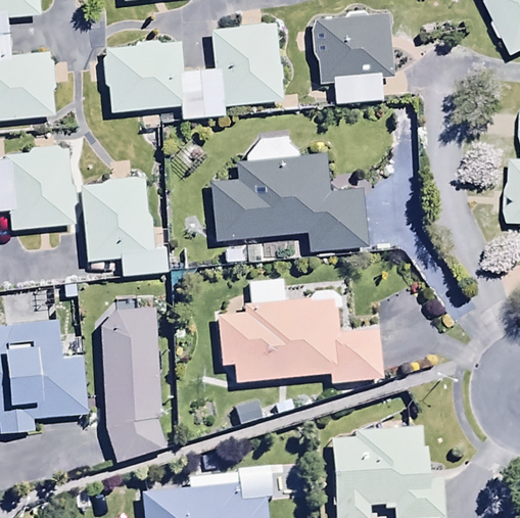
[(0,0),(0,121),(54,116),(49,52),(11,55),(8,17),(41,15),(40,0),(0,0)]
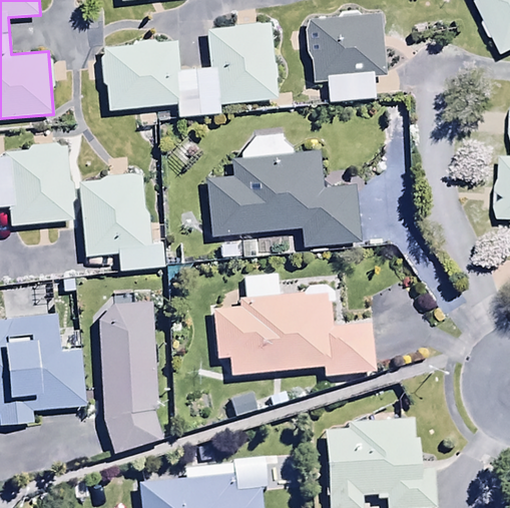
[(503,54),(509,51),(509,0),(477,0),(488,21),(484,24),(503,54)]
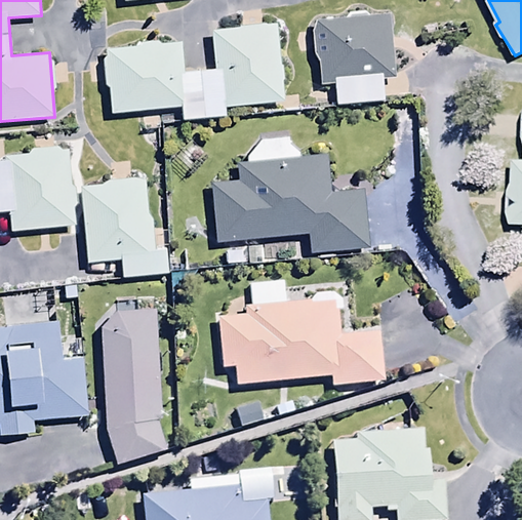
[(396,71),(393,13),(314,17),(316,58),(319,58),(321,84),(336,83),(337,103),(385,100),(384,72),(396,71)]
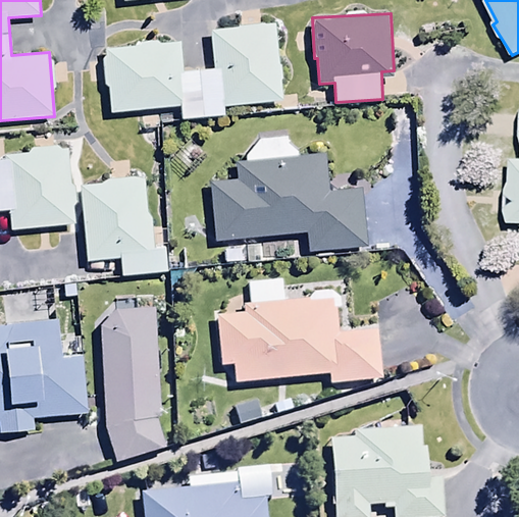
[(180,104),(183,118),(226,113),(225,106),(283,99),(274,22),(210,30),(215,67),(183,71),(178,39),(162,41),(161,36),(139,39),(139,44),(104,48),(112,112),(180,104)]
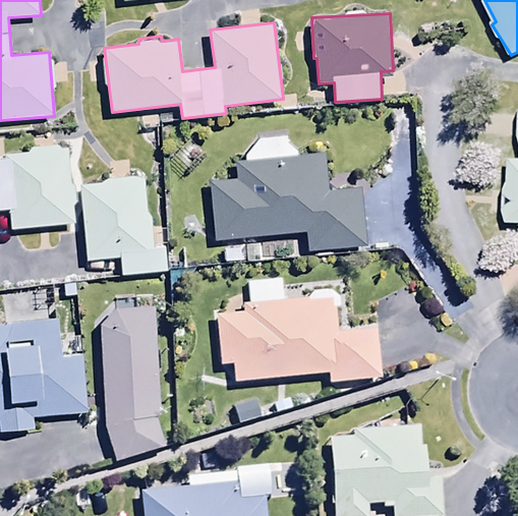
[(245,154),(246,159),(234,160),(236,178),(209,180),(215,240),(306,231),(308,251),(367,245),(361,187),(328,190),(324,151),(298,154),(298,149),(287,134),(260,137),(245,154)]
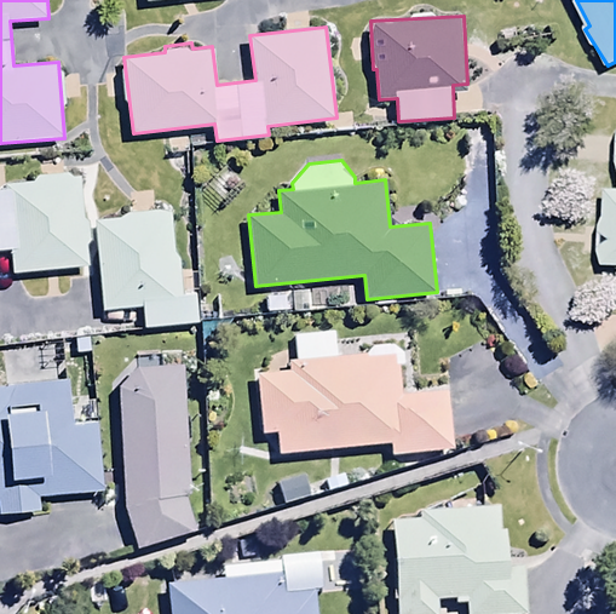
[(0,188),(0,248),(11,248),(13,269),(88,263),(80,167),(35,172),(35,179),(7,182),(7,188),(0,188)]
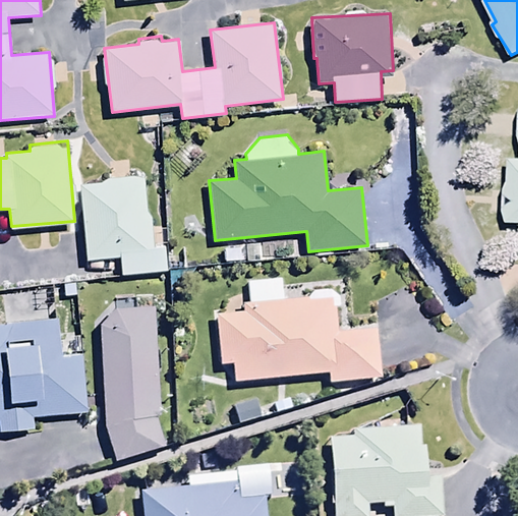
[(517,157),(511,157),(510,181),(506,181),(505,222),(517,221),(517,157)]
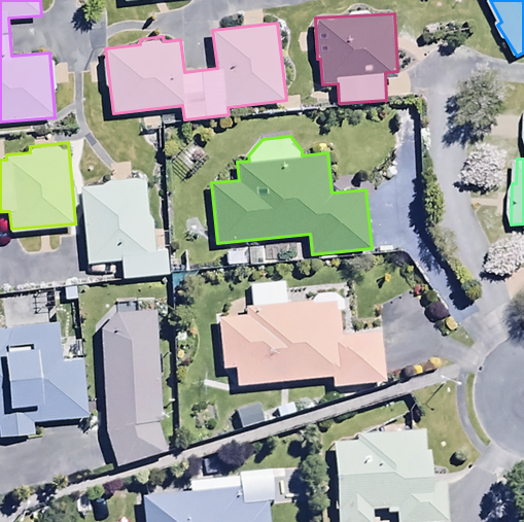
[(103,184),(81,185),(88,262),(120,259),(123,277),(168,274),(166,249),(154,250),(149,177),(103,180),(103,184)]
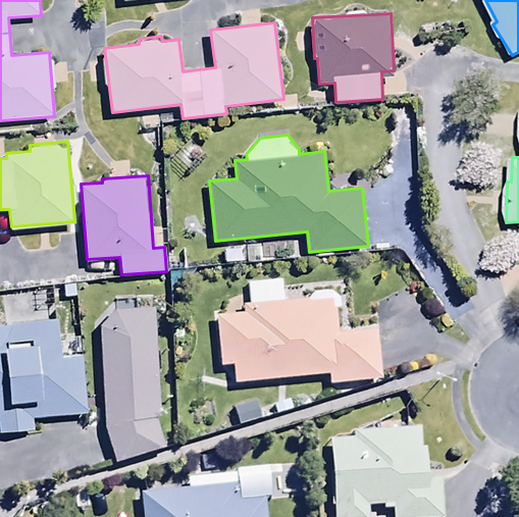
[(235,365),(237,380),(329,372),(330,383),(381,379),(376,326),(336,330),(333,298),(284,302),(281,276),(249,280),(251,304),(246,304),(246,311),(217,314),(222,366),(235,365)]
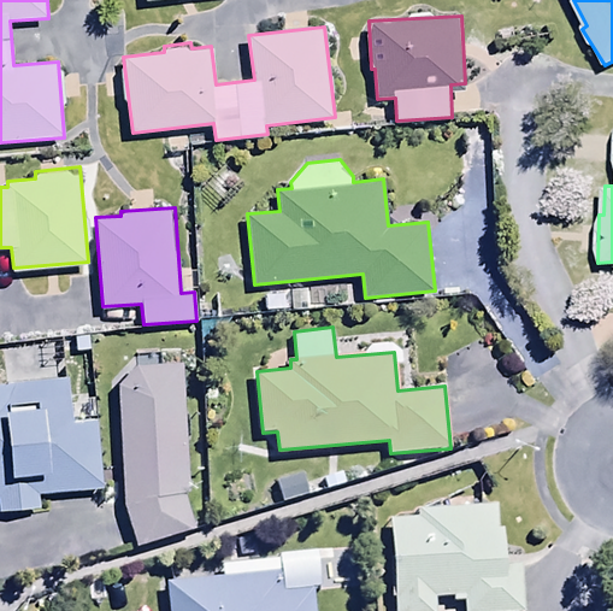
[(139,364),(119,383),(125,509),(139,548),(196,529),(183,360),(139,364)]
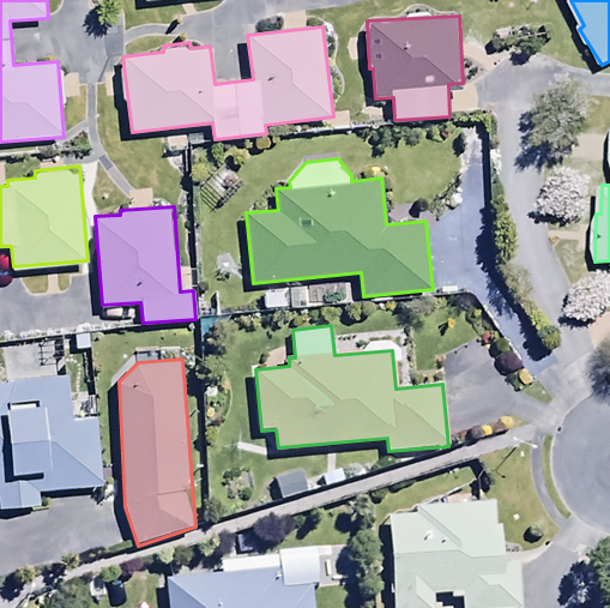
[(67,393),(66,375),(0,380),(0,506),(41,504),(40,489),(101,485),(95,416),(90,417),(88,392),(67,393)]
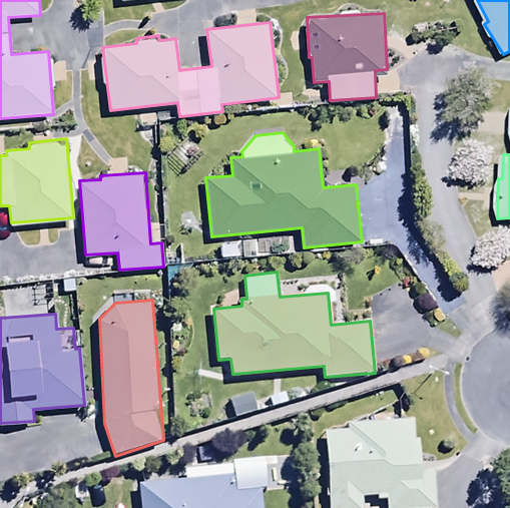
[(416,418),(349,419),(348,430),(329,431),(330,507),(365,507),(365,496),(378,495),(378,498),(388,498),(388,507),(435,507),(435,468),(421,469),(420,437),(416,437),(416,418)]
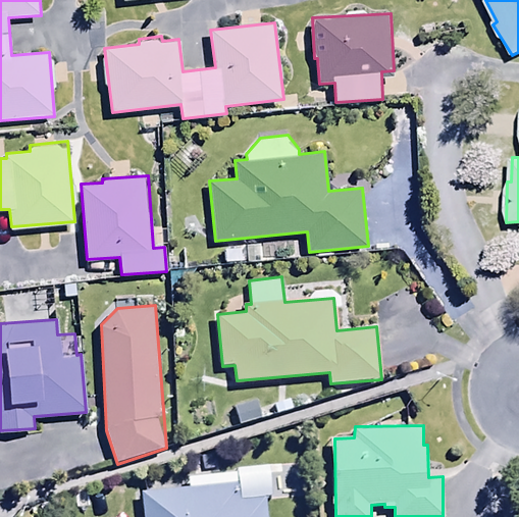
[(267,516),(265,496),(248,497),(247,479),(238,480),(238,473),(190,476),(191,488),(143,492),(144,516),(267,516)]
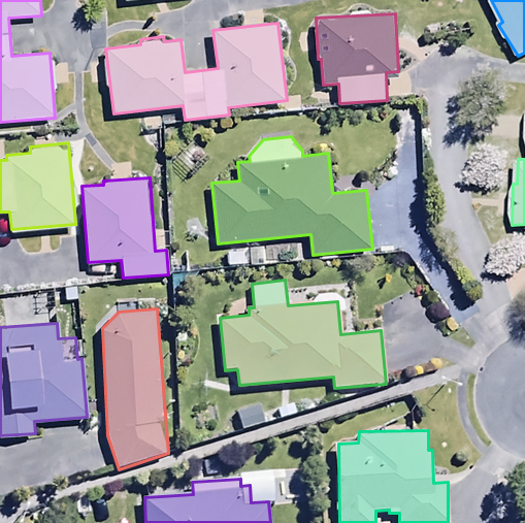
All buildings are outlined.
